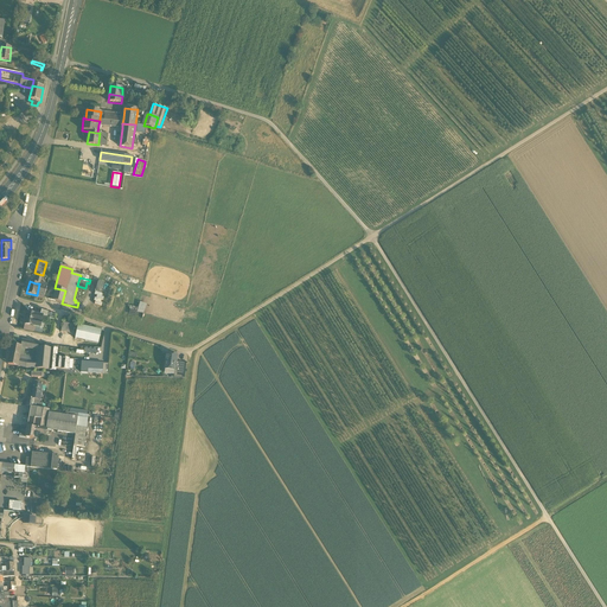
[(48,285),(40,283),(39,283),(37,295),(44,298),(48,285)]
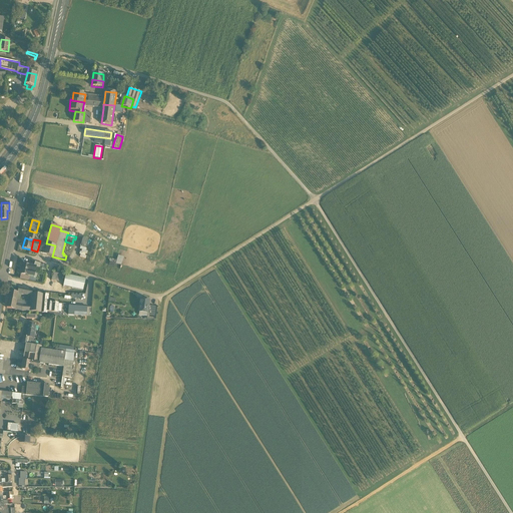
[(47,243),(45,250),(44,253),(52,257),(55,245),(47,243)]
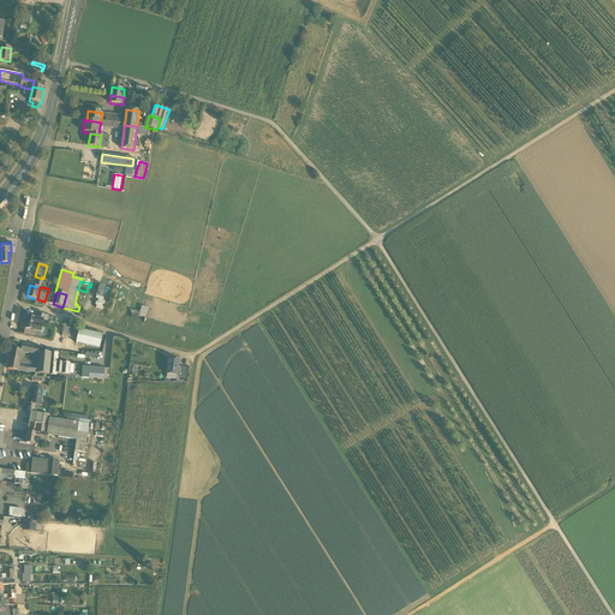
[(35,332),(41,333),(43,321),(40,320),(27,317),(25,322),(24,322),(23,329),(24,329),(35,332)]
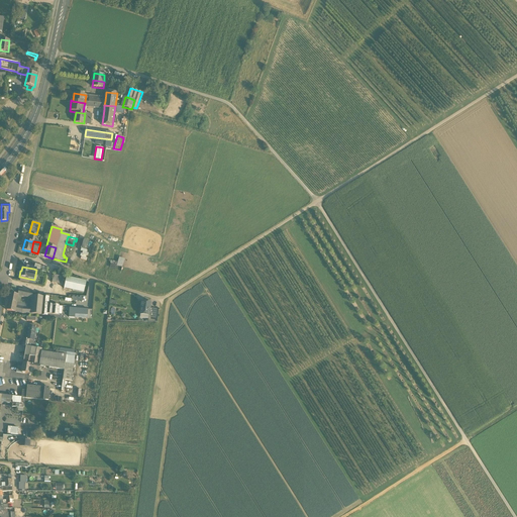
[(52,283),(65,286),(66,278),(54,275),(52,283)]
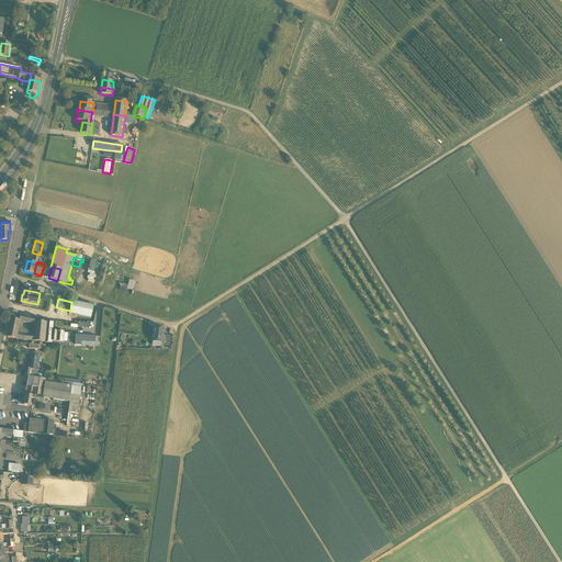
[(69,314),(91,318),(93,306),(71,302),(70,311),(69,314)]
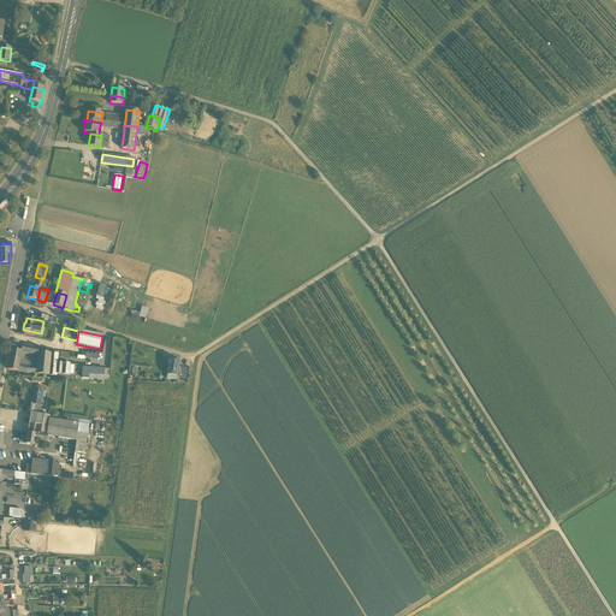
[(12,350),(10,359),(19,361),(21,351),(12,350)]
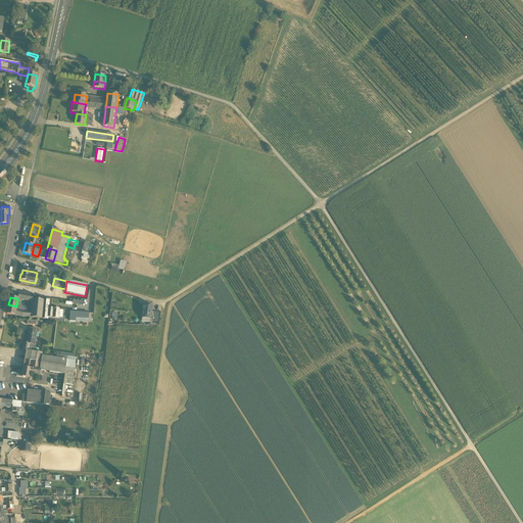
[(33,301),(31,312),(31,318),(42,319),(43,300),(33,299),(33,301)]
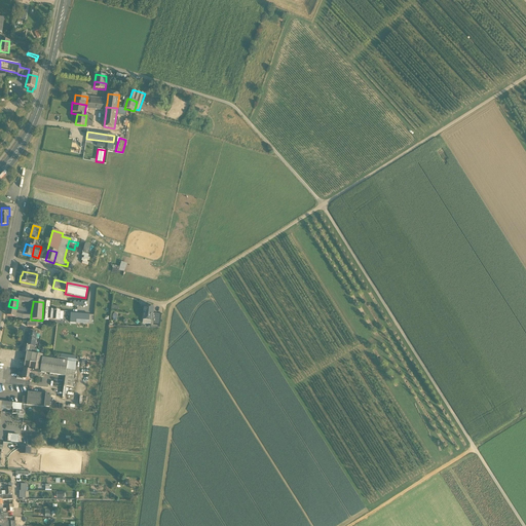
[(15,311),(16,308),(8,306),(7,315),(14,317),(15,311)]
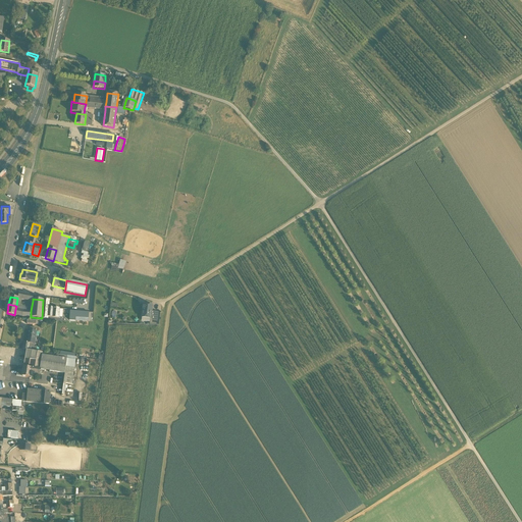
[(150,318),(151,312),(152,307),(143,305),(142,317),(150,318)]
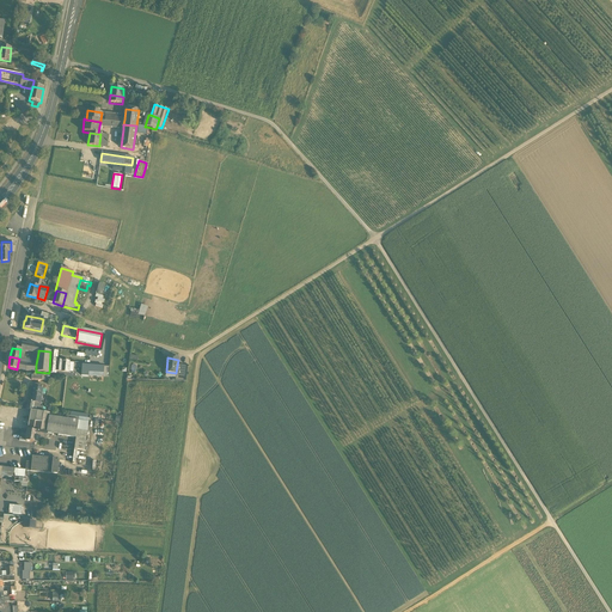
[(69,362),(56,361),(55,371),(68,372),(69,362)]
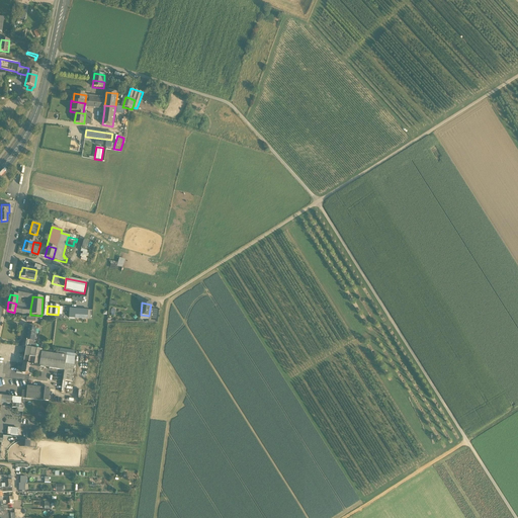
[(149,319),(156,320),(157,311),(150,310),(149,316),(149,319)]
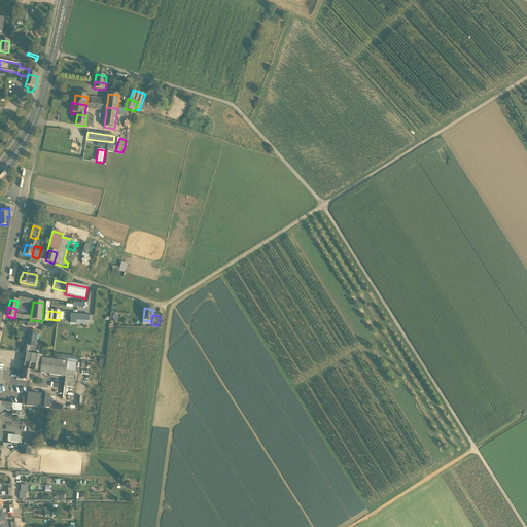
[(28,334),(26,346),(34,348),(37,335),(35,335),(28,334)]
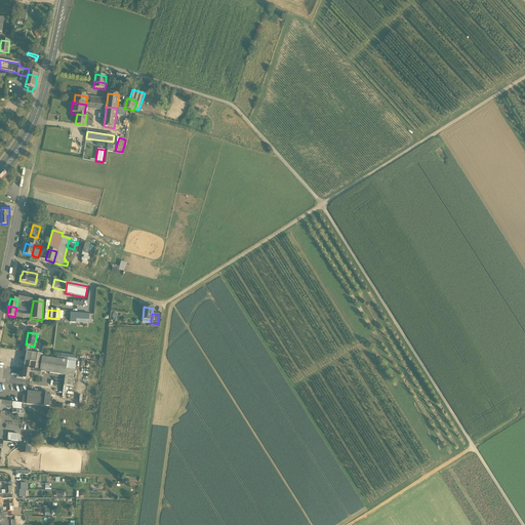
[(34,349),(34,347),(26,345),(23,345),(22,352),(27,352),(36,354),(37,350),(34,349)]
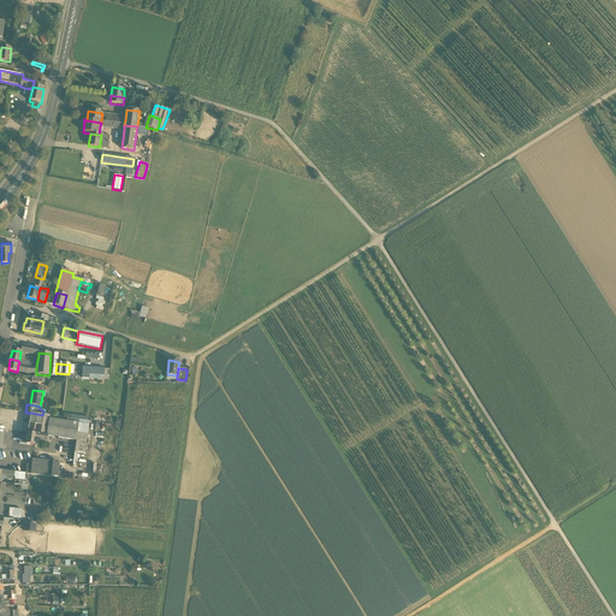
[(28,433),(47,437),(49,416),(42,415),(31,413),(28,433)]
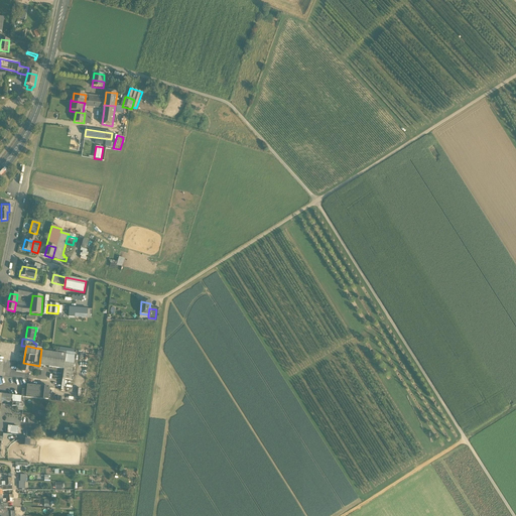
[(39,366),(63,369),(65,363),(67,352),(58,351),(42,349),(41,349),(39,366)]
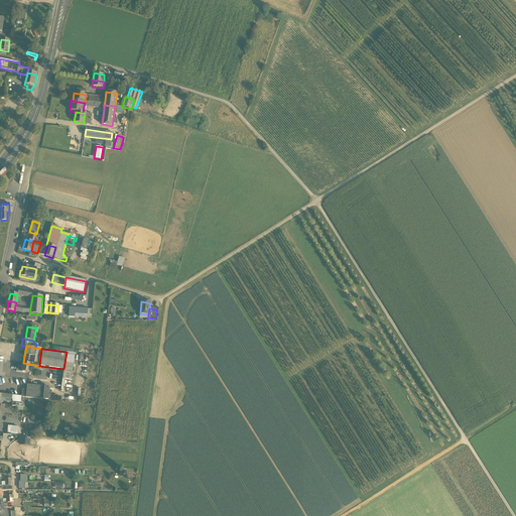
[(74,353),(67,352),(65,363),(74,364),(75,353),(74,353)]
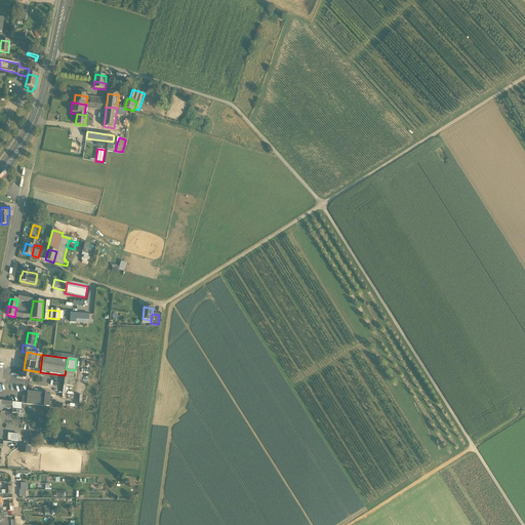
[(22,378),(30,380),(31,374),(33,375),(39,376),(40,372),(24,369),(22,378)]
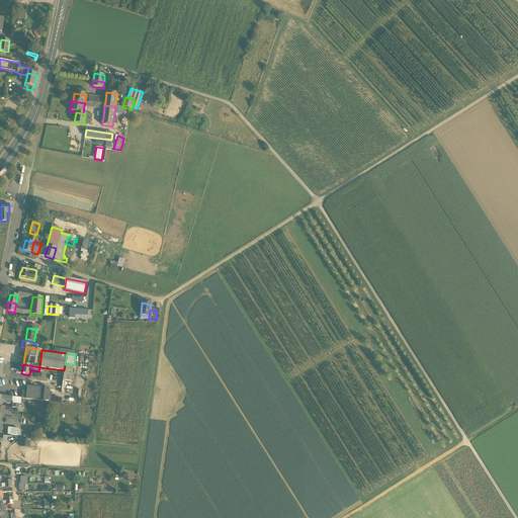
[(74,365),(65,364),(64,370),(63,380),(72,381),(74,365)]
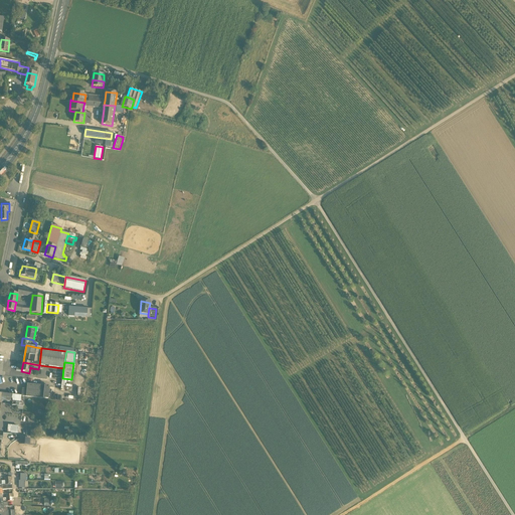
[(29,385),(28,390),(44,392),(43,398),(51,399),(52,388),(29,385)]
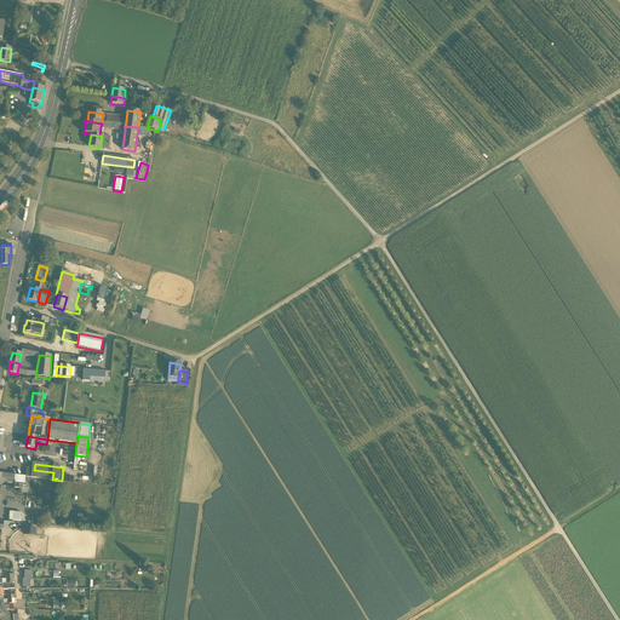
[(27,477),(52,480),(53,472),(34,470),(28,469),(27,477)]
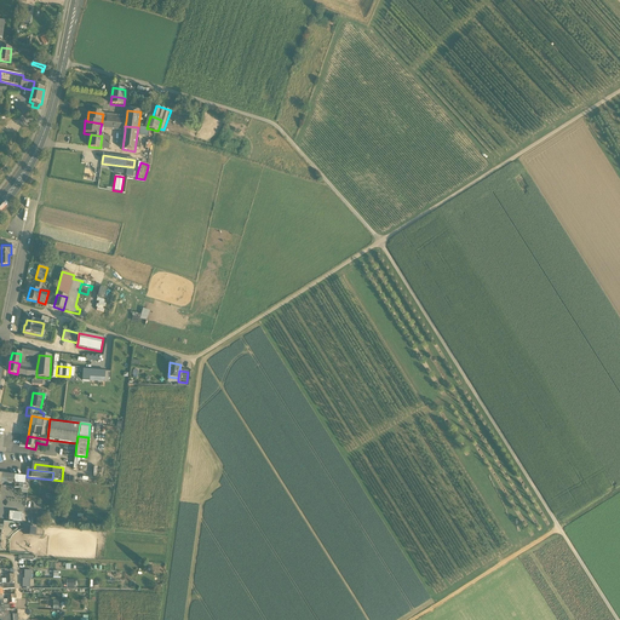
[(0,472),(0,475),(1,475),(0,480),(4,481),(5,482),(6,482),(7,483),(12,483),(12,482),(13,480),(15,480),(16,483),(24,484),(24,476),(15,475),(0,472)]
